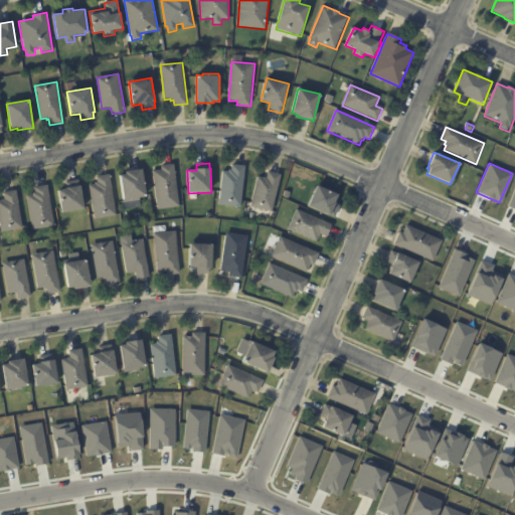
[(153,171),(161,170),(161,166),(174,164),(180,206),(158,209),(153,171)]
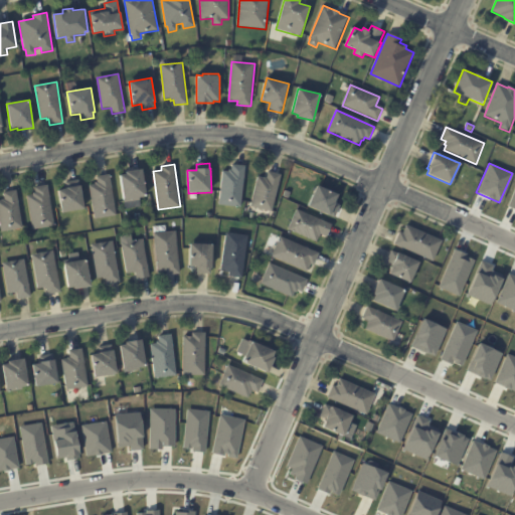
[(233,165),(245,166),(241,207),(219,205),(222,171),(228,171),(228,170),(231,170),(231,165),(233,165)]
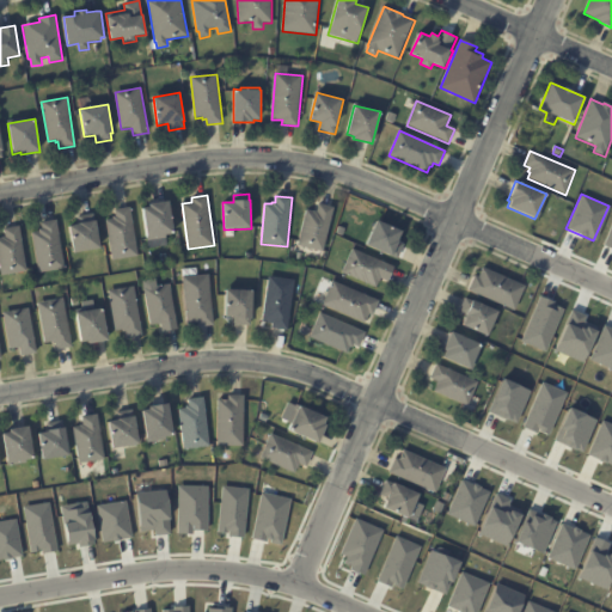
[(166,238),(147,242),(142,209),(150,208),(148,204),(170,202),(175,234),(167,236),(167,238),(166,238)]
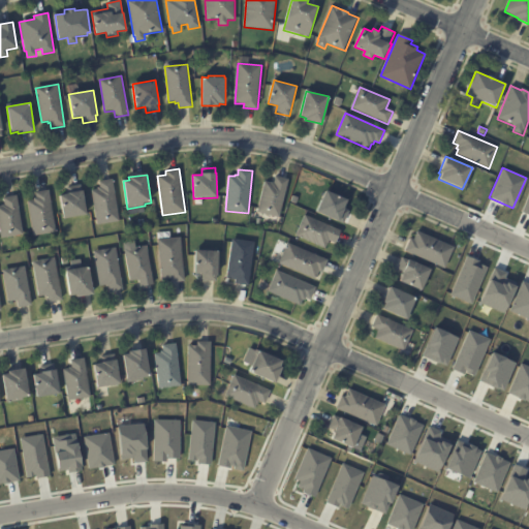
[(277,177),(289,180),(280,218),(257,213),(266,182),(271,183),(271,182),(274,183),(276,176),(277,177)]
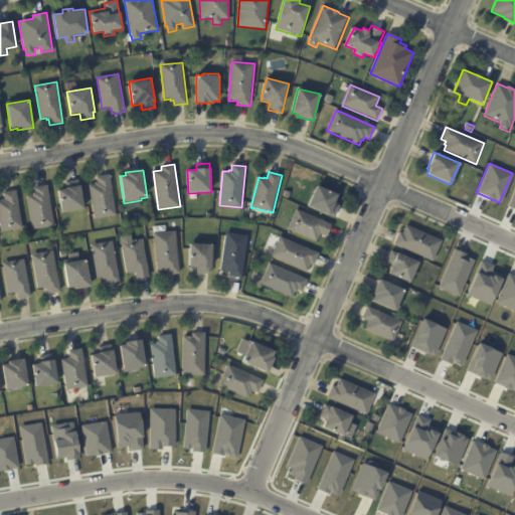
[(90,185),(95,184),(95,183),(97,182),(96,177),(110,174),(117,216),(95,219),(90,185)]
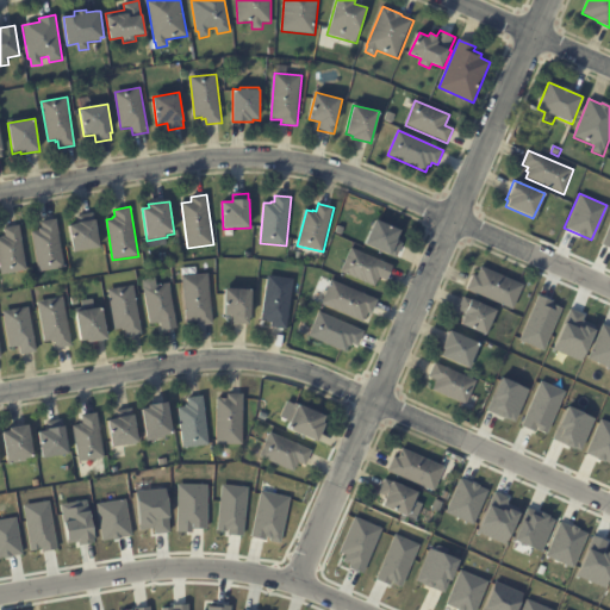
[(69,225),(78,224),(78,223),(79,223),(78,216),(93,213),(94,221),(95,221),(100,248),(74,253),(69,225)]
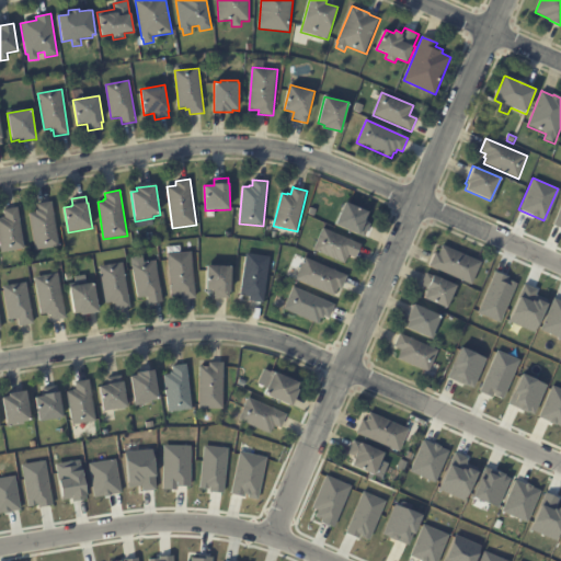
[(30,214),(35,213),(35,210),(38,210),(37,204),(52,202),(59,247),(35,251),(30,214)]
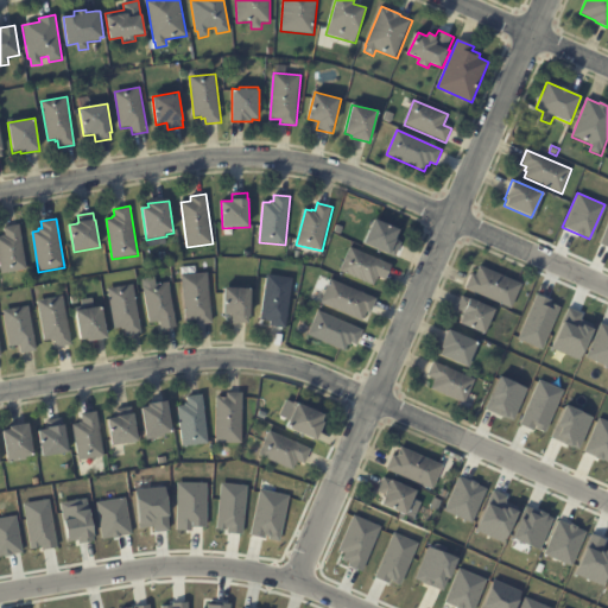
[(394,239),(394,240),(397,240),(396,241),(400,244),(394,258),(363,244),(374,219),(399,229),(394,239)]
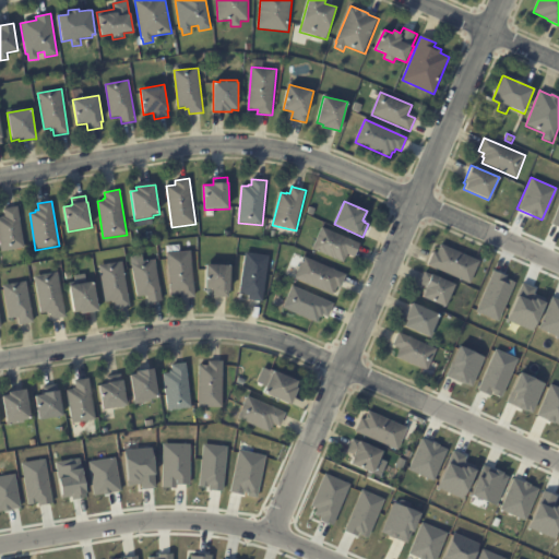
[(558,201),(558,227),(549,224),(558,201)]
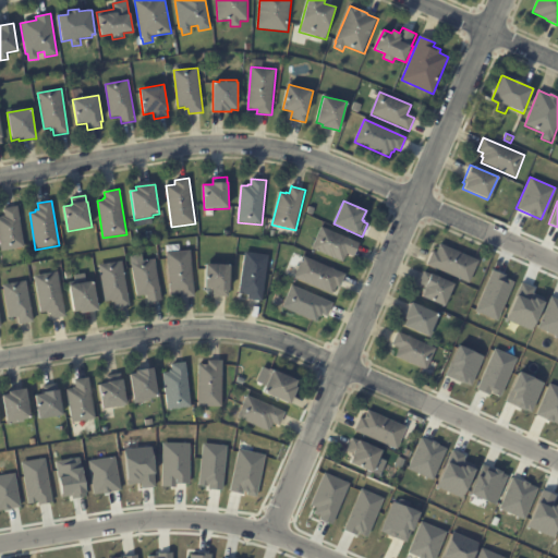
[(0,244),(0,217),(4,216),(3,209),(17,207),(25,247),(1,252),(0,244)]
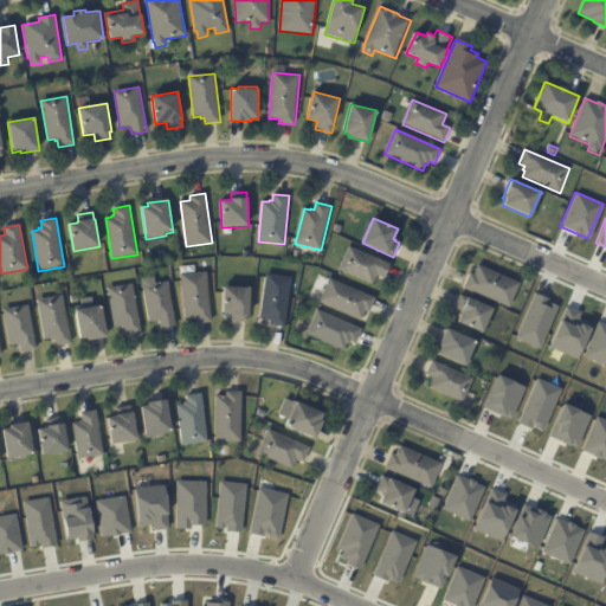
[(389,266),(384,279),(378,276),(373,285),(339,270),(349,246),(391,264),(389,266)]
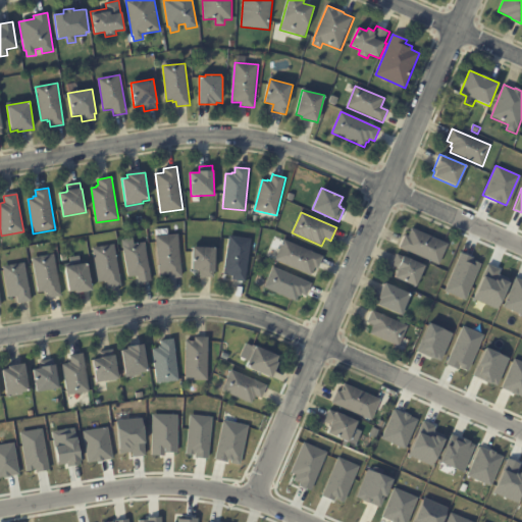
[(400,247),(405,235),(409,237),(412,228),(449,245),(439,265),(399,248),(400,247)]
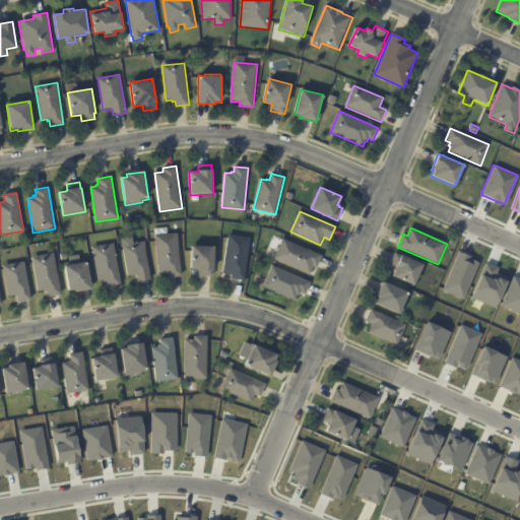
[(180,277),(168,278),(168,274),(158,275),(155,236),(178,234),(182,277),(180,277)]
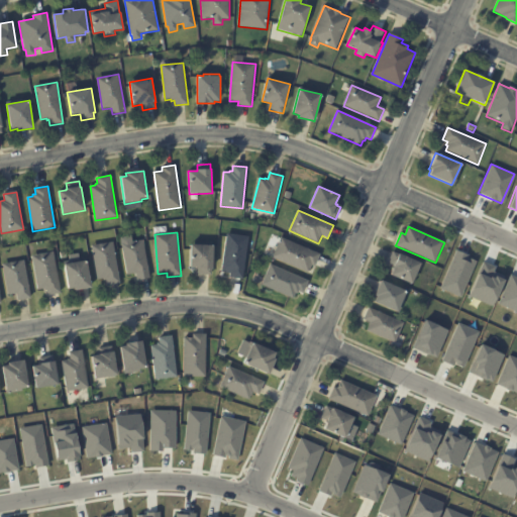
[(240,279),(229,278),(230,274),(221,273),(227,233),(249,237),(243,280),(240,279)]
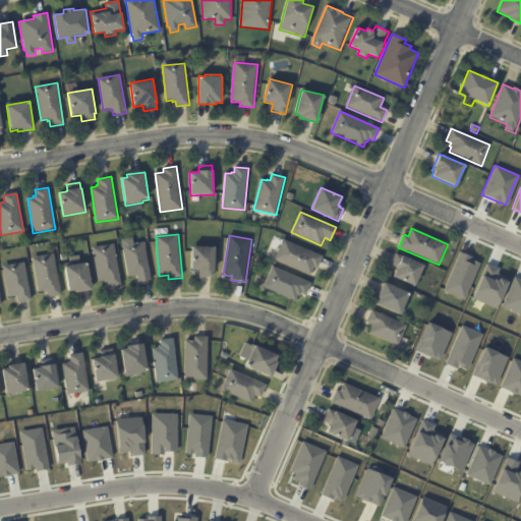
[(323,258),(317,270),(314,268),(310,276),(274,261),(283,239),(323,256),(323,258)]
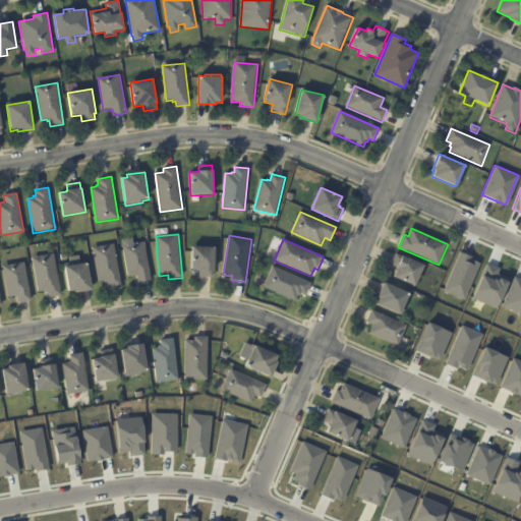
[(150,281),(138,283),(136,277),(133,277),(128,278),(122,246),(145,242),(152,281),(150,281)]
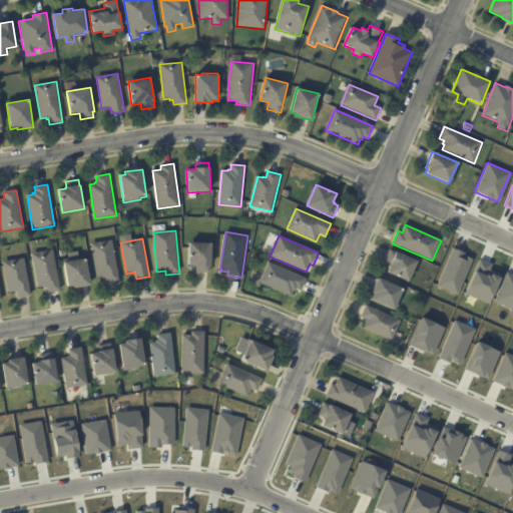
[(117,282),(106,284),(105,279),(103,279),(102,277),(96,278),(91,243),(113,240),(119,282),(117,282)]
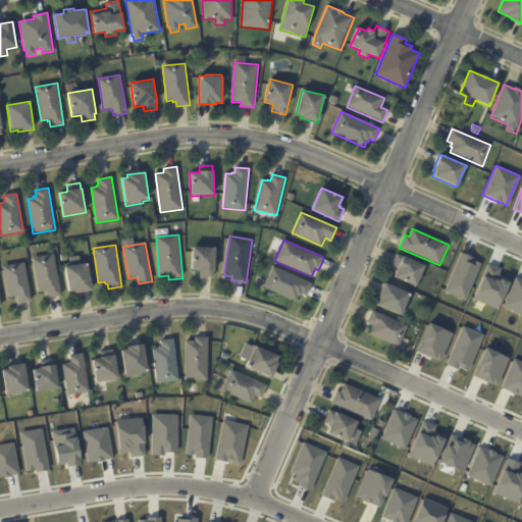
[(211,278),(200,277),(201,271),(192,271),(193,248),(216,248),(215,273),(214,273),(214,278),(211,278)]
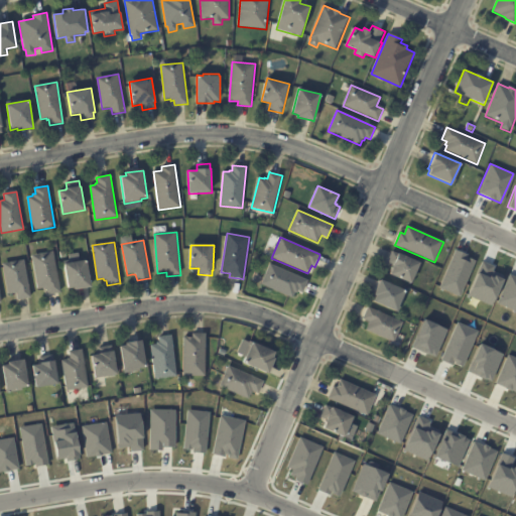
[(455,249),(466,254),(465,256),(474,260),(458,296),(437,287),(455,249)]
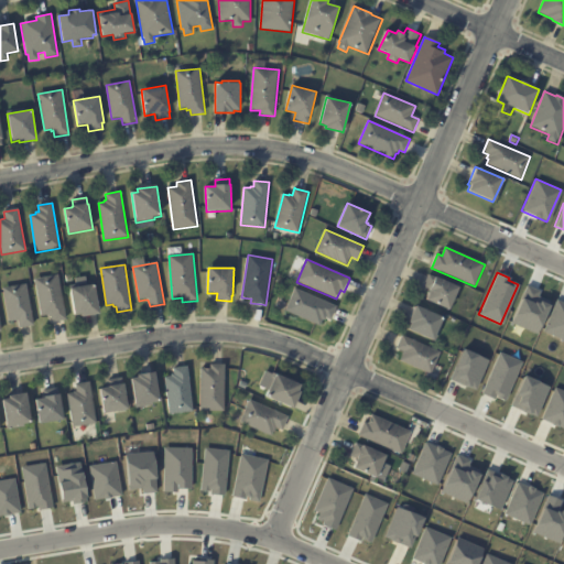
[(64,322),(52,324),(51,317),(47,318),(47,316),(41,317),(34,280),(58,275),(66,321),(64,322)]
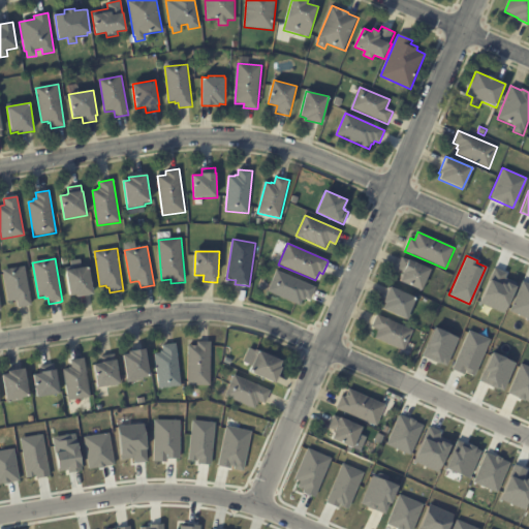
[(409,259),(432,270),(423,291),(400,282),(404,275),(403,274),(403,273),(397,270),(402,258),(408,260),(409,259)]
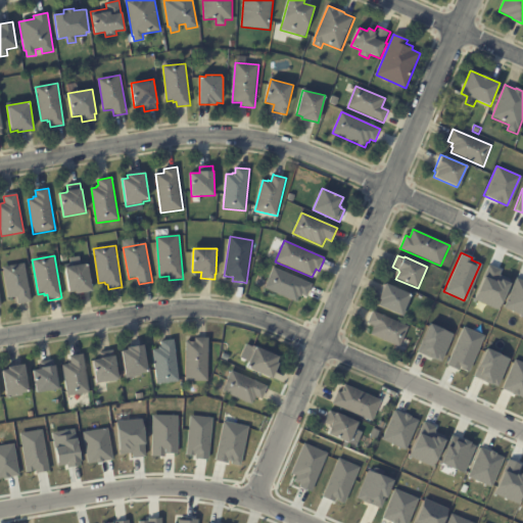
[(88,265),(92,292),(76,295),(76,292),(69,294),(64,266),(70,265),(69,258),(80,256),(81,262),(83,262),(83,265),(88,265)]
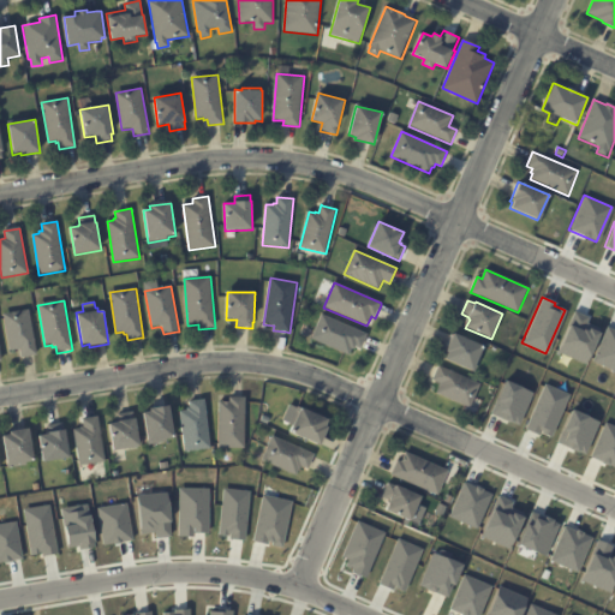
[(35,356),(21,358),(19,351),(10,352),(3,314),(29,310),(36,356),(35,356)]
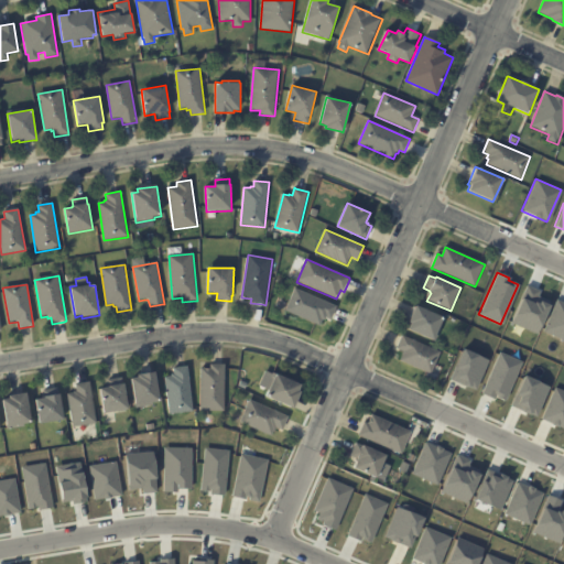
[(525,284),(540,291),(537,299),(549,304),(534,335),(508,323),(525,284)]
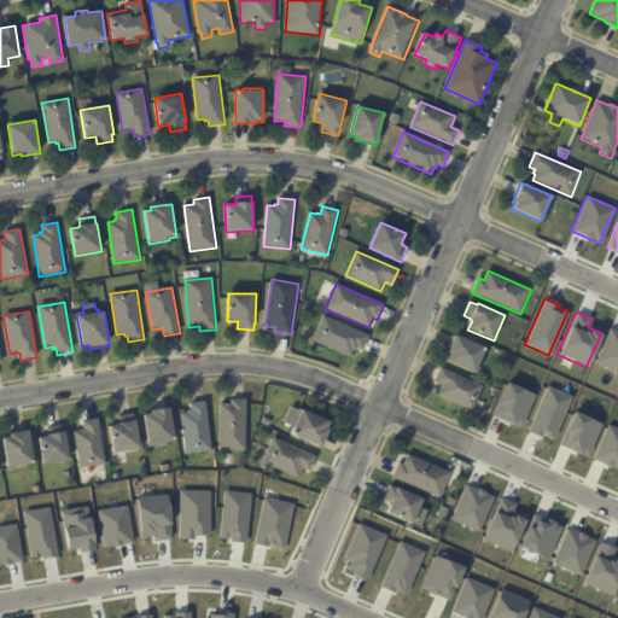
[(368,338),(363,351),(356,349),(355,351),(354,351),(350,359),(313,342),(324,316),(369,336),(368,338)]
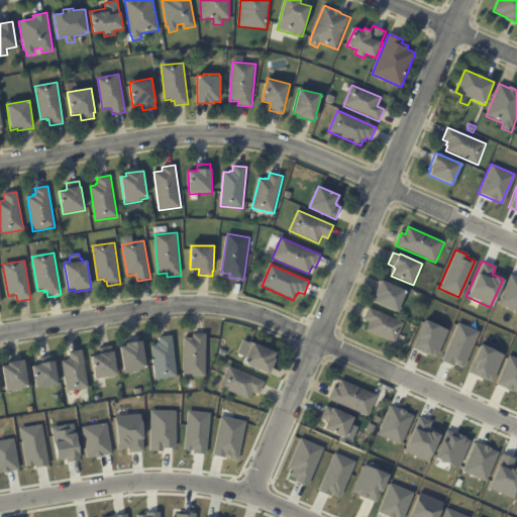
[(510,274),(516,277),(516,312),(497,303),(510,274)]
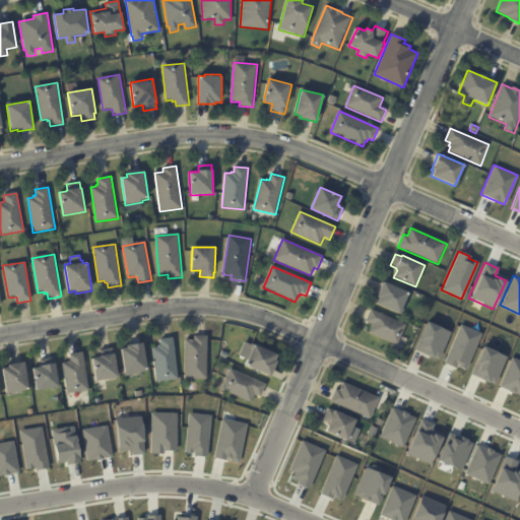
[(377,298),(383,281),(410,294),(400,316),(376,305),(378,299),(376,298),(377,298)]
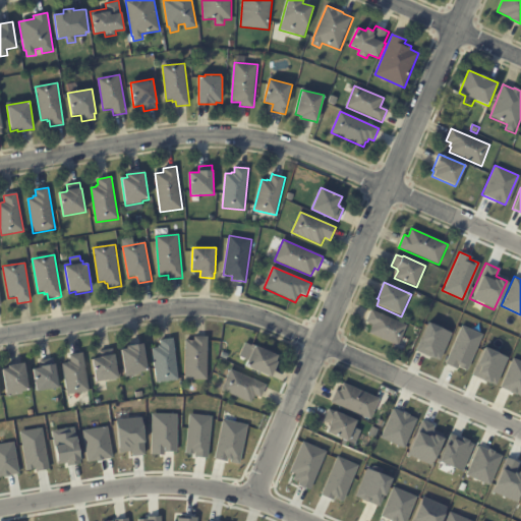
[(403,337),(398,347),(369,334),(371,329),(370,329),(372,326),(366,323),(371,310),(407,326),(403,337)]
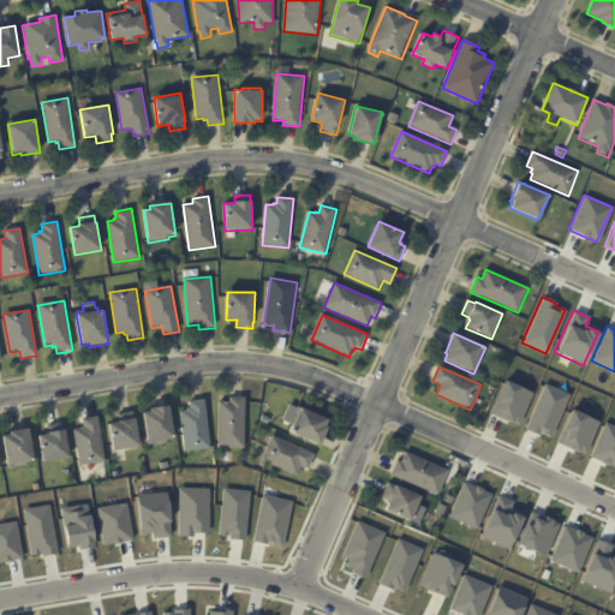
[(503,381),(531,393),(517,425),(489,413),(503,381)]
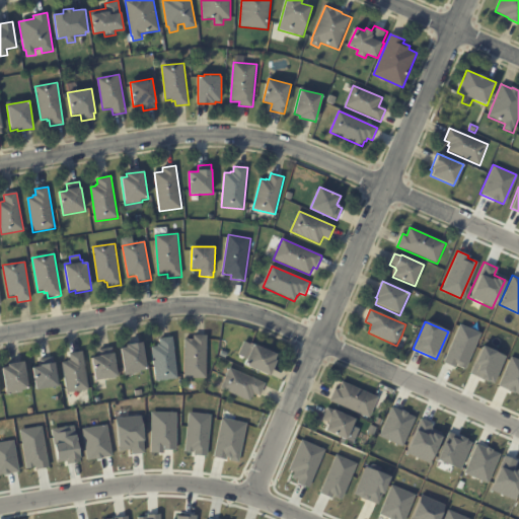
[(458,323),(479,334),(463,368),(455,365),(454,367),(441,362),(458,323)]
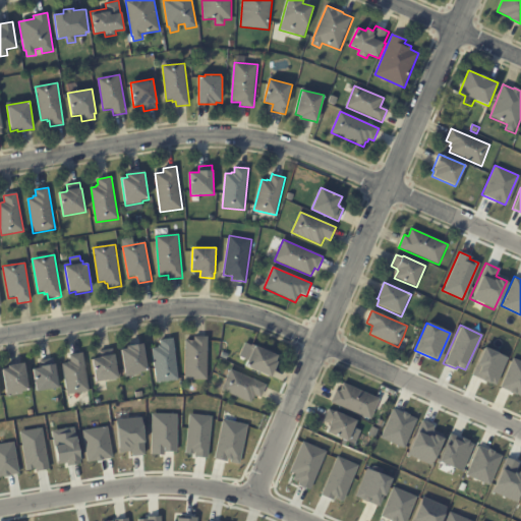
[(192,381),(185,381),(185,341),(194,341),(194,337),(208,337),(208,381),(192,381)]
